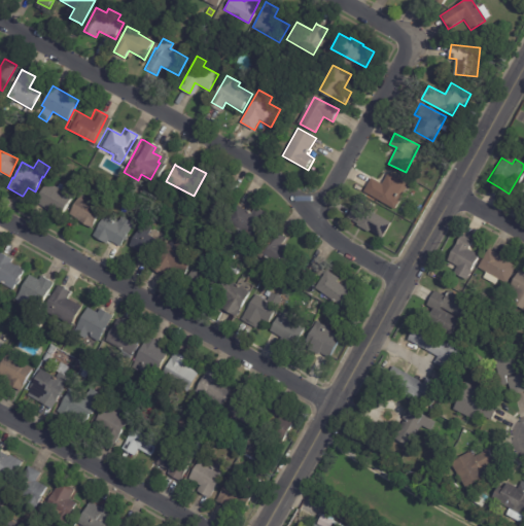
[(404,182),(395,197),(399,200),(395,209),(363,190),(372,177),(382,183),(387,172),(404,181),(404,182)]
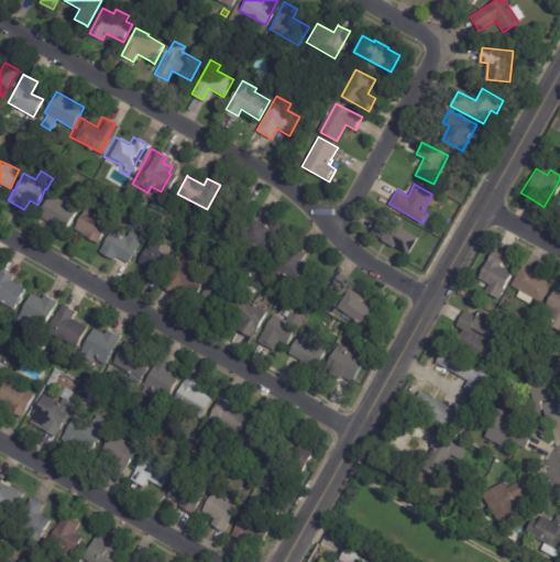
[(142,193),(139,200),(132,198),(136,189),(142,193)]
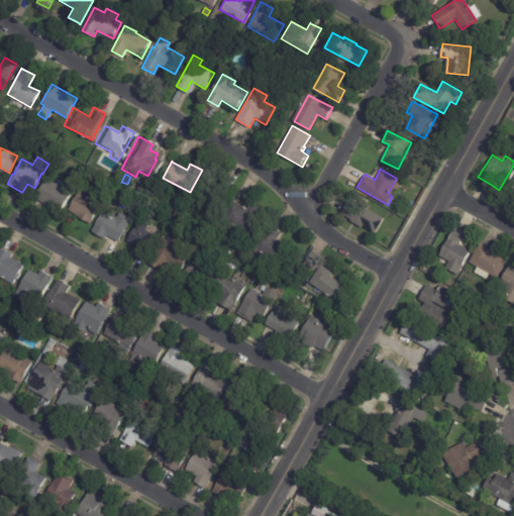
[(513,198),(505,193),(513,176),(513,198)]
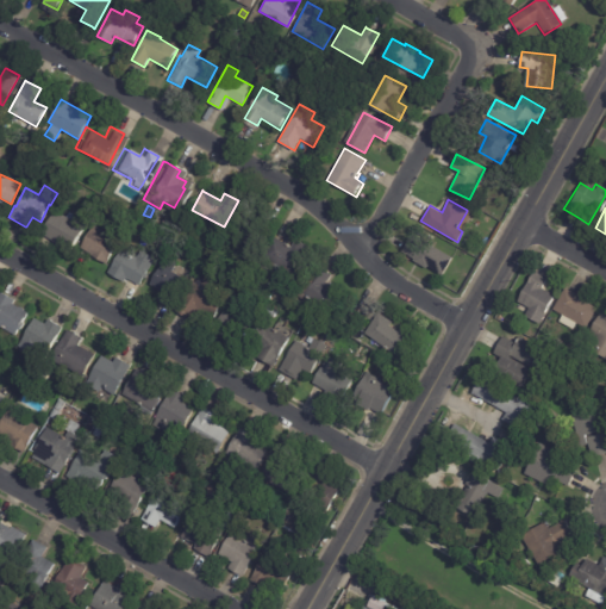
[(73,217),(87,224),(73,250),(64,246),(63,247),(54,242),(54,241),(42,234),(55,210),(66,216),(68,212),(74,215),(73,217)]
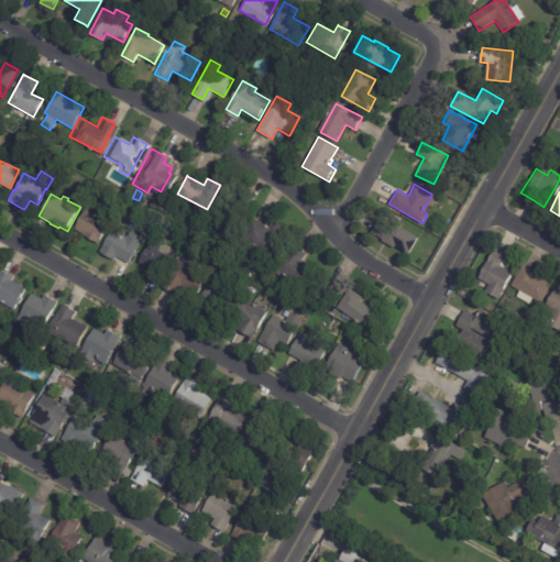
[(237,207),(239,209),(243,202),(254,209),(239,233),(210,215),(221,198),(237,207)]
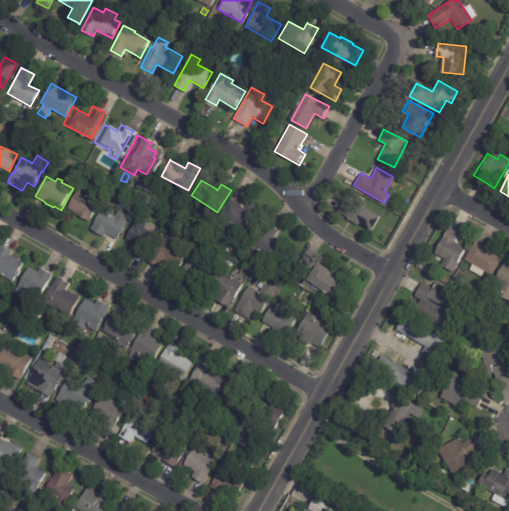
[(78,213),(68,208),(78,189),(101,202),(91,220),(78,213)]
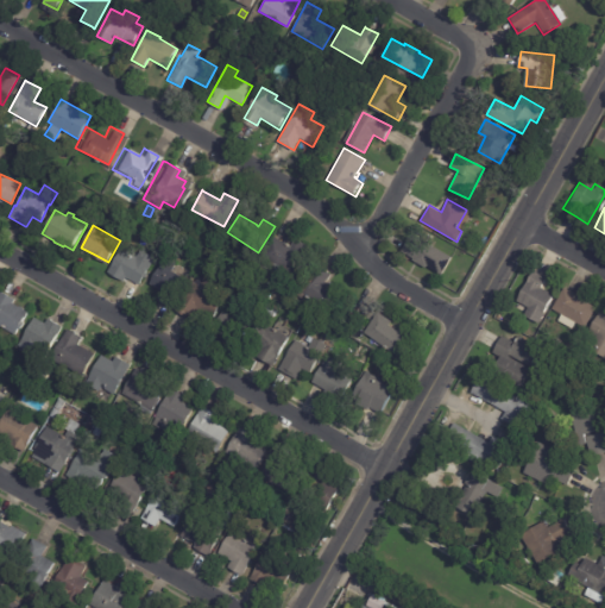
[(453,257),(443,275),(428,265),(427,268),(413,261),(414,258),(402,251),(411,233),(453,257)]
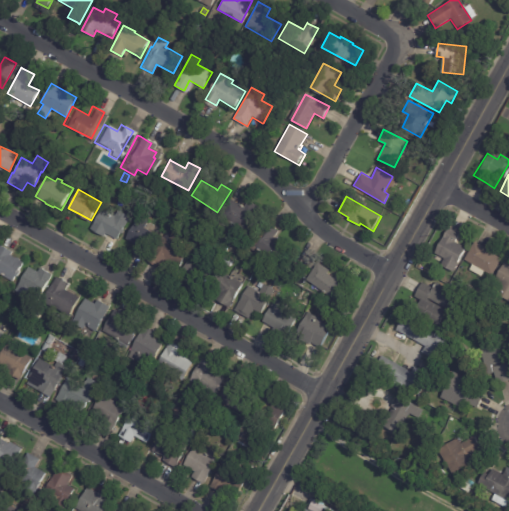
[(249,231),(222,217),(231,200),(246,208),(250,200),(262,206),(249,231)]
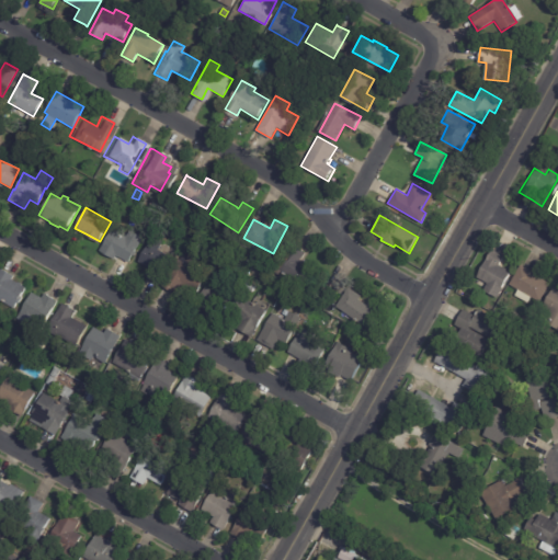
[(442,228),(437,235),(432,232),(436,225),(442,228)]
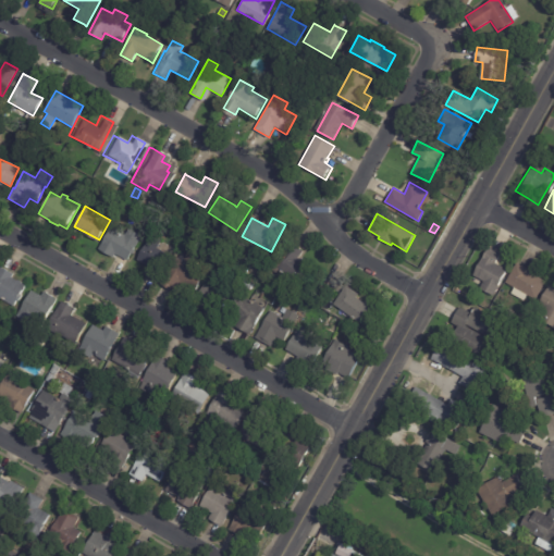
[(127,260),(100,244),(110,226),(126,236),(132,229),(143,235),(127,260)]
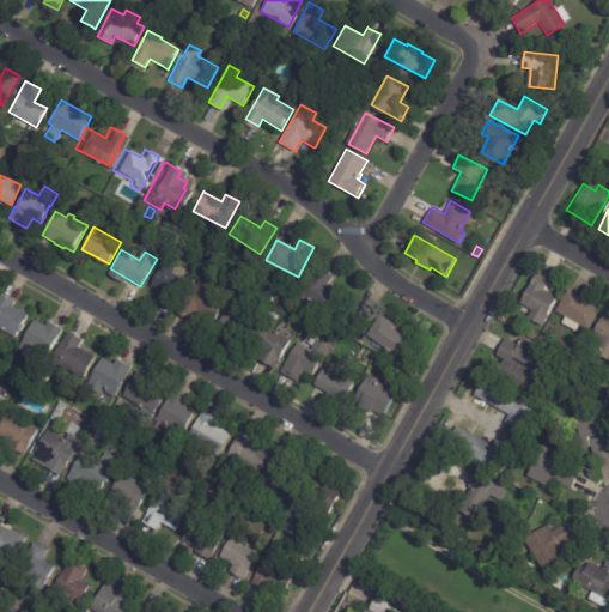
[(188,280),(172,310),(157,302),(162,292),(150,286),(165,256),(177,262),(171,272),(188,280)]
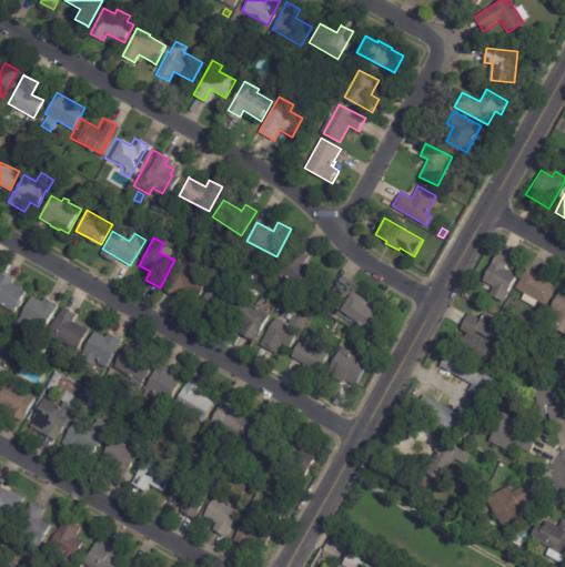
[(306,253),(310,255),(304,262),(320,276),(308,291),(282,269),(300,247),(306,253)]
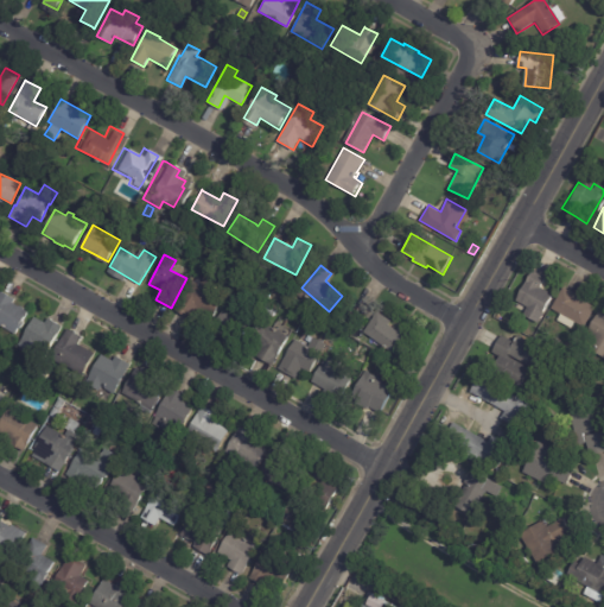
[(531,272),(542,278),(536,288),(550,296),(534,326),(519,317),(523,308),(513,302),(529,271),(531,272)]
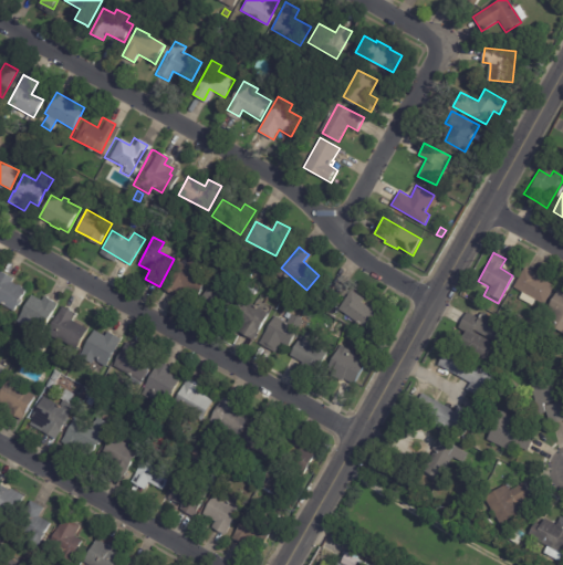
[(190,268),(208,278),(198,295),(184,288),(180,292),(177,291),(175,294),(162,288),(177,260),(190,268)]
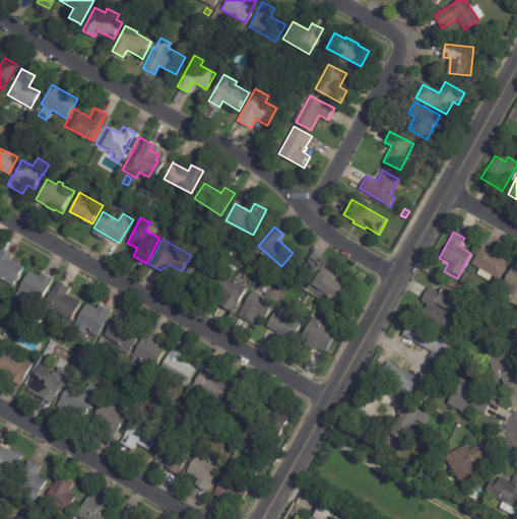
[(480,248),(493,254),(492,256),(505,262),(496,280),(488,275),(485,280),(472,274),(475,268),(467,264),(477,246),(480,248)]
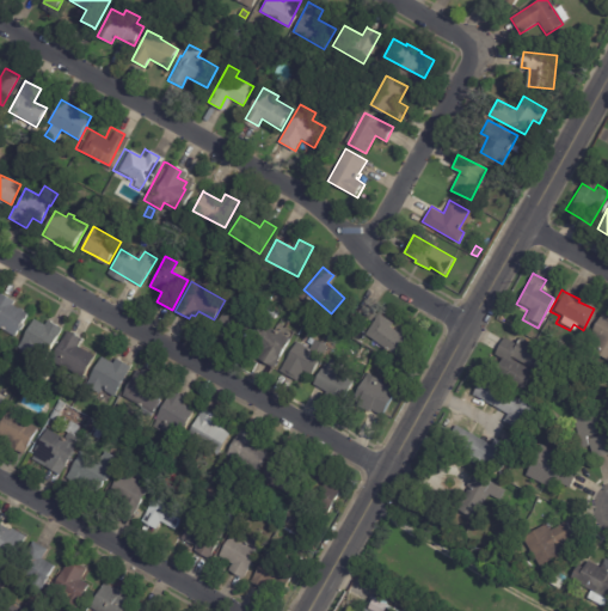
[(2,295),(13,300),(11,305),(18,309),(18,307),(28,312),(17,335),(0,327),(0,294),(2,295)]
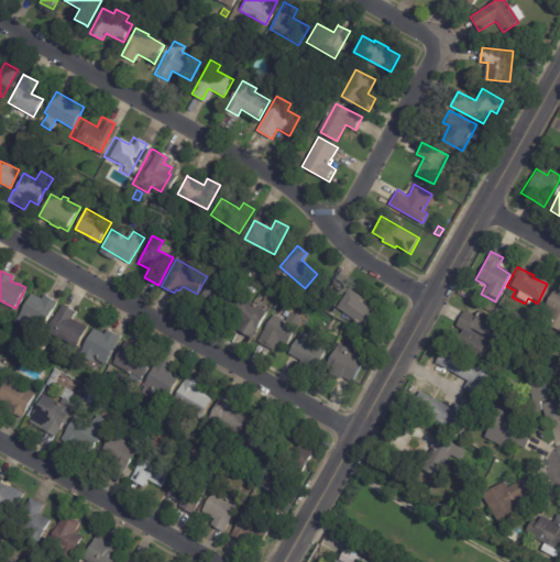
[(232,298),(220,319),(195,305),(209,279),(222,287),(220,291),(232,298)]
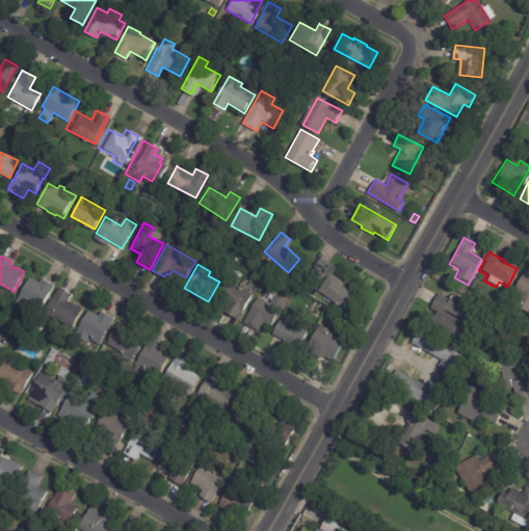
[(350,286),(361,294),(349,311),(318,290),(329,272),(343,281),(341,284),(348,289),(350,286)]
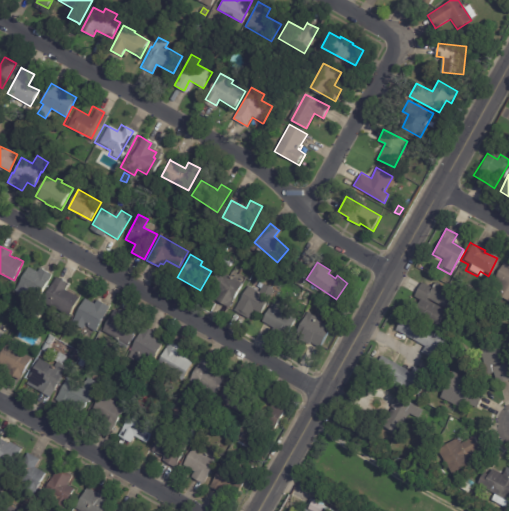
[(503,264),(508,267),(508,303),(486,290),(501,263),(503,264)]
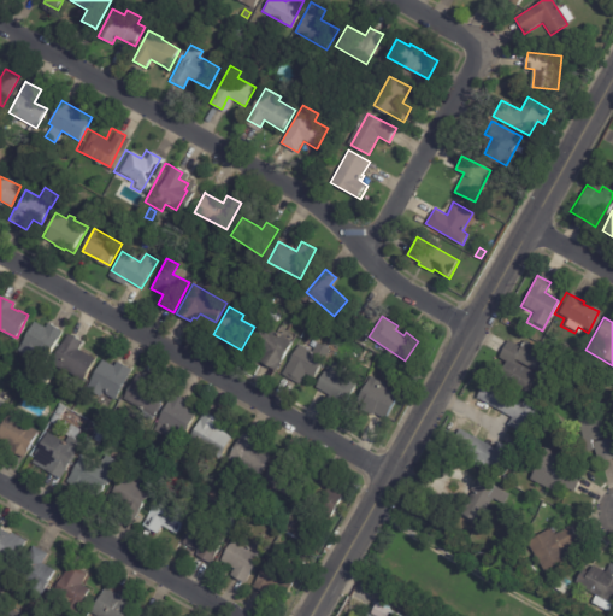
[(42,326),(46,328),(48,322),(63,330),(43,364),(35,359),(39,353),(35,351),(31,357),(18,348),(35,321),(42,326)]
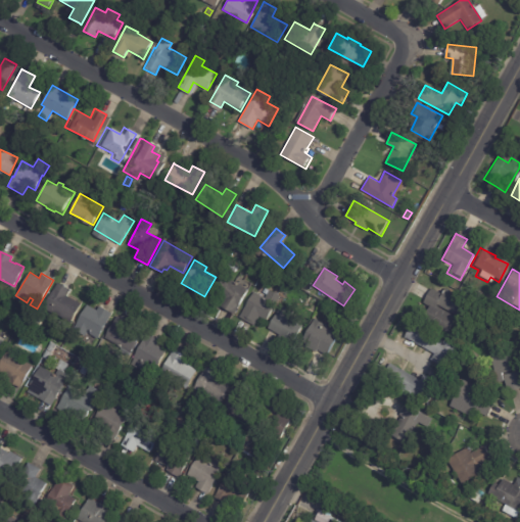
[(233,281),(241,285),(241,286),(247,289),(235,314),(219,305),(223,298),(211,292),(221,275),(233,281)]
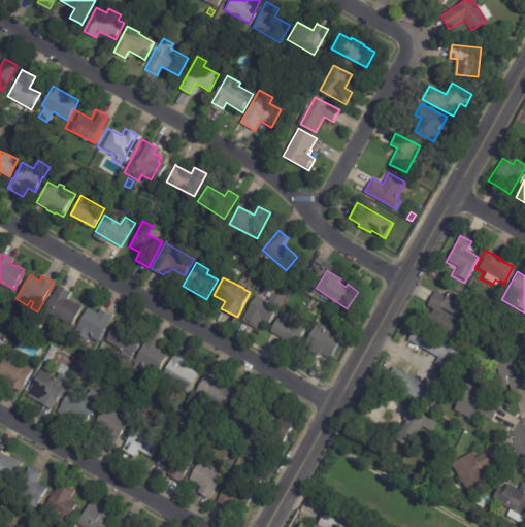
[(59,286),(70,292),(67,299),(83,306),(72,326),(58,319),(58,320),(43,313),(58,285),(59,286)]
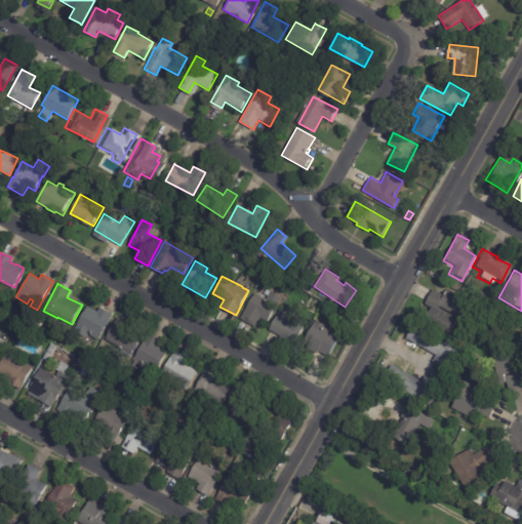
[(247,322),(240,318),(254,293),(266,299),(270,290),(282,297),(269,321),(261,317),(255,327),(247,322)]
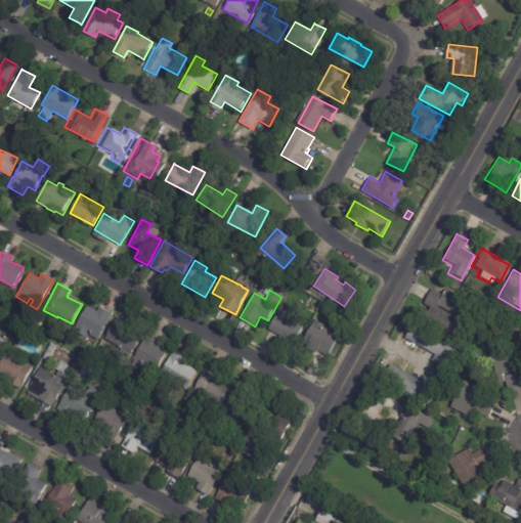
[(445,335),(421,321),(428,308),(422,304),(430,290),(440,296),(444,290),(468,303),(459,319),(454,317),(445,335)]
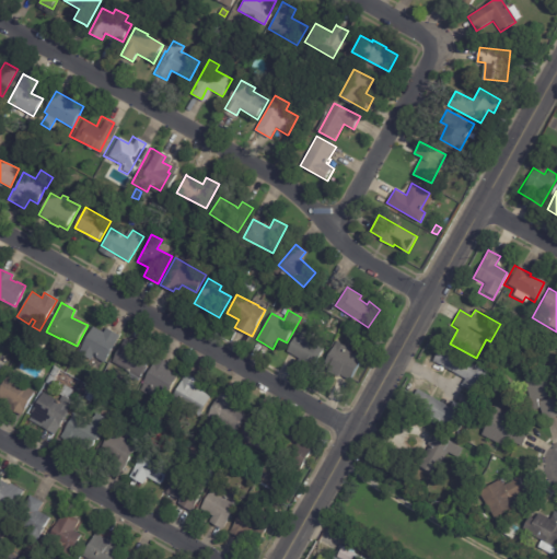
[(523,318),(519,326),(513,323),(518,315),(523,318)]
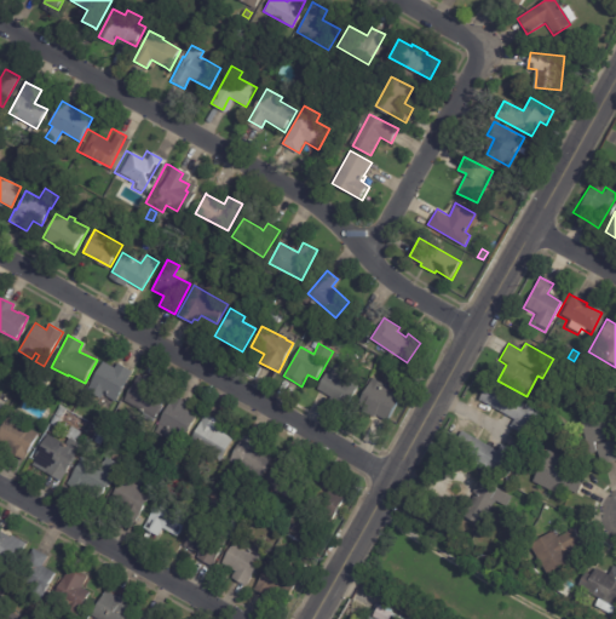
[(328,395),(317,389),(332,361),(347,370),(344,377),(360,385),(345,411),(329,402),(332,397),(328,395)]
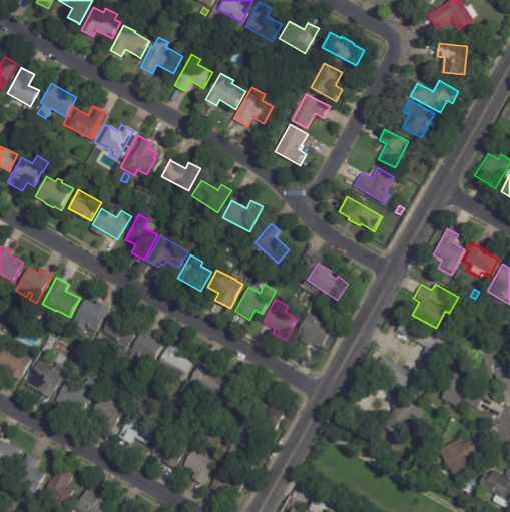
[(94,304),(99,307),(103,301),(111,306),(95,333),(74,320),(85,300),(94,304)]
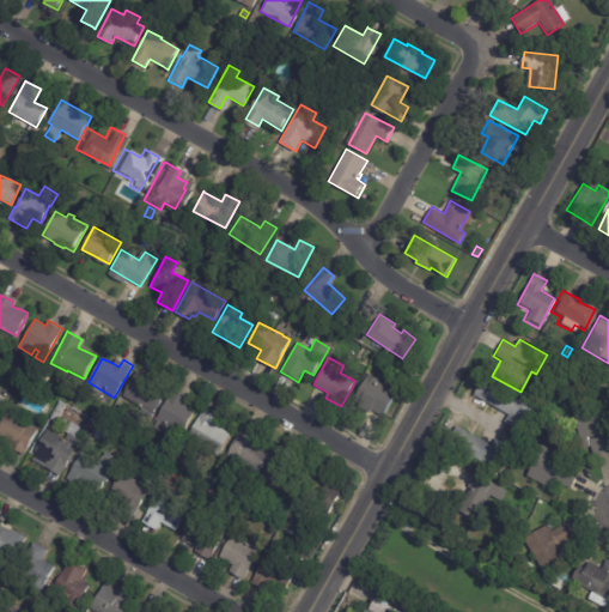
[(34,370),(40,374),(35,381),(29,377),(34,370)]
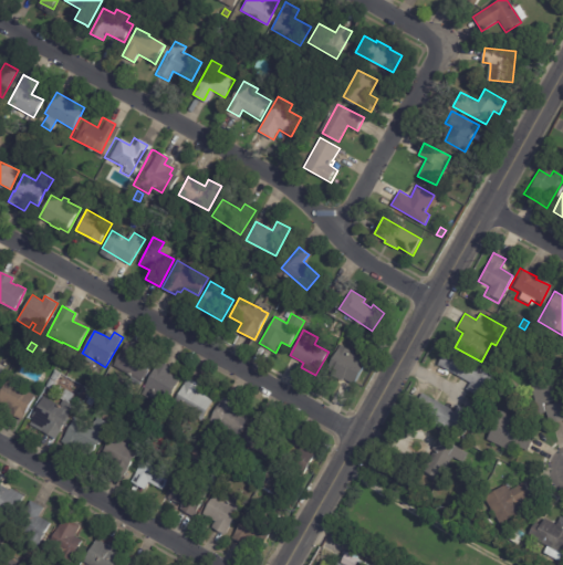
[(137,347),(139,348),(137,353),(153,362),(142,382),(113,366),(126,342),(137,347)]
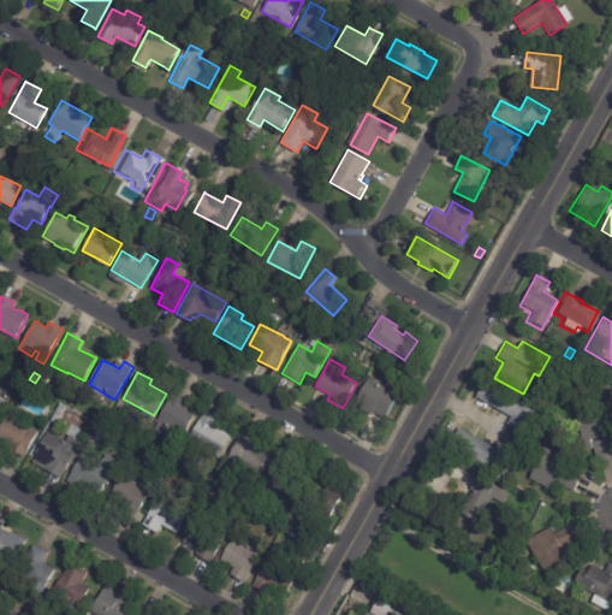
[(380,380),(384,383),(382,384),(399,395),(386,418),(376,412),(375,413),(355,401),(370,374),(380,380)]
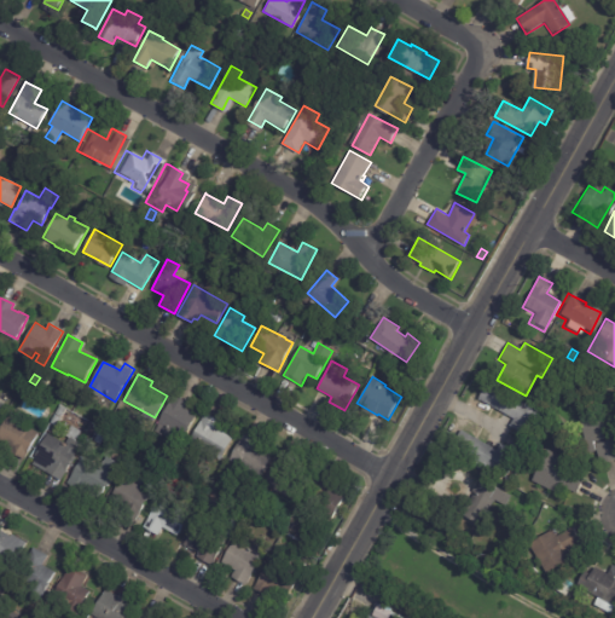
[(537,413),(522,438),(504,427),(509,420),(474,399),(483,382),(537,413)]
